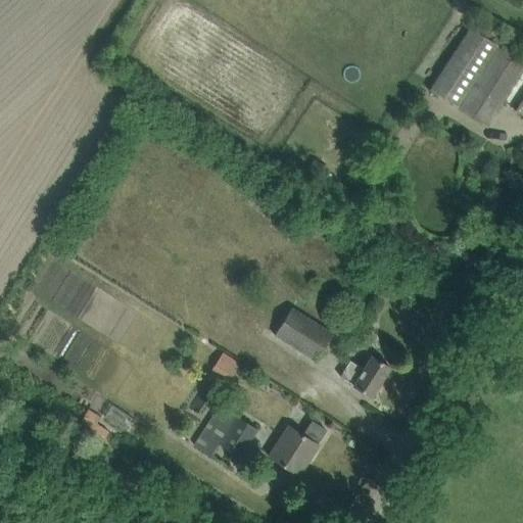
[(522,69),(522,61),(510,53),(470,28),(430,90),(470,115),(486,127),(522,69)]
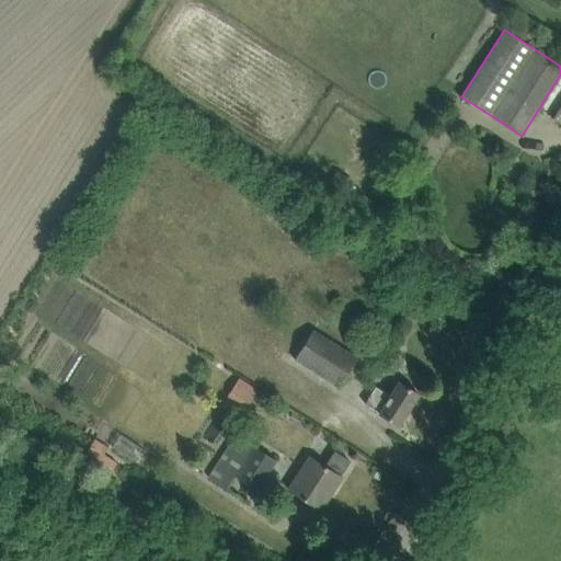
[(294,359),(339,387),(357,358),(313,330),(294,359)]
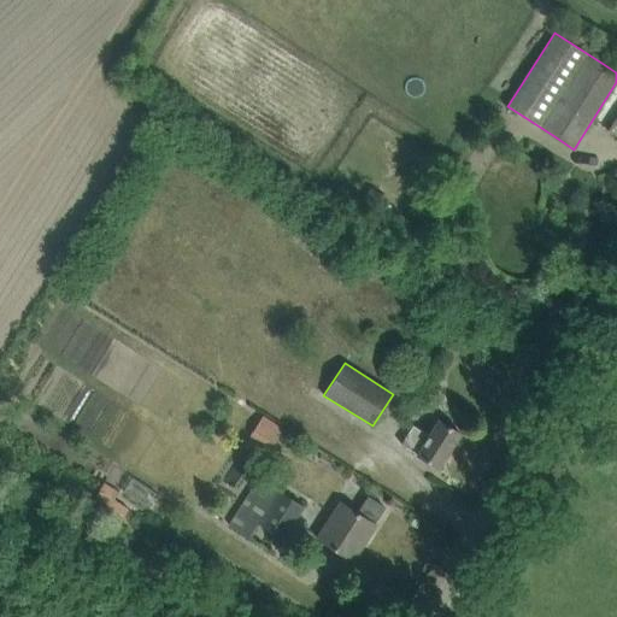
[(41,409),(65,371),(53,364),(29,401),(41,409)]
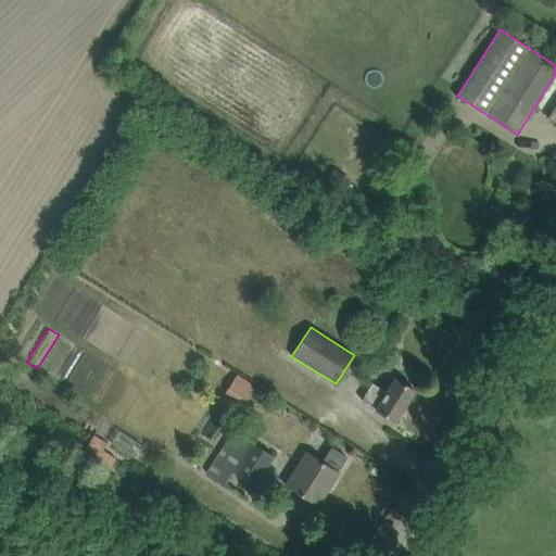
[(85,379),(103,389),(113,371),(95,362),(85,379)]
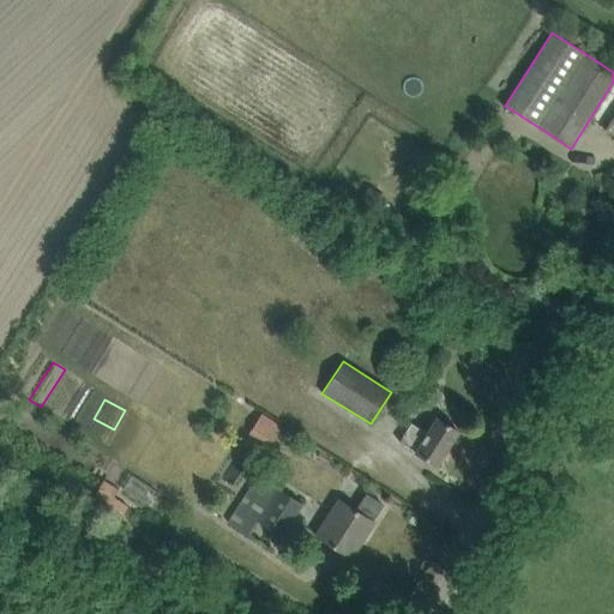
[(458,431),(438,419),(437,417),(427,433),(410,423),(399,441),(415,452),(437,467),(458,431)]
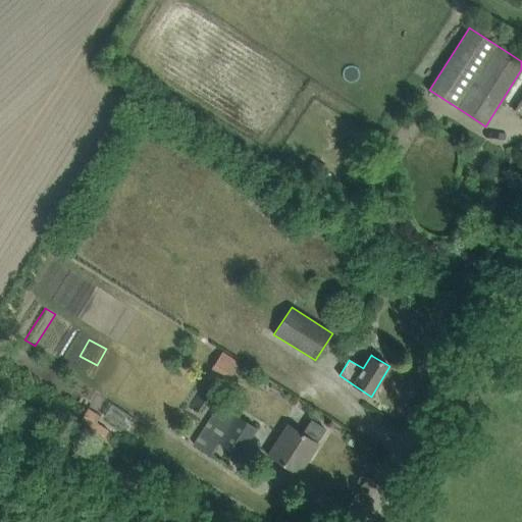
[(227,356),(217,376),(238,385),(247,365),(227,356)]
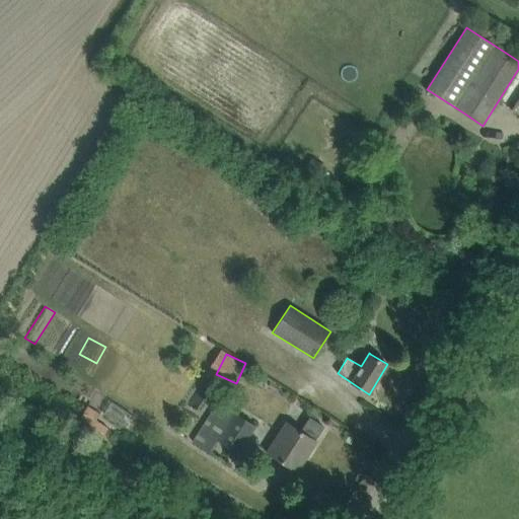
[(213,457),(223,444),(237,453),(248,436),(255,426),(224,405),(223,406),(218,402),(193,442),(213,457)]
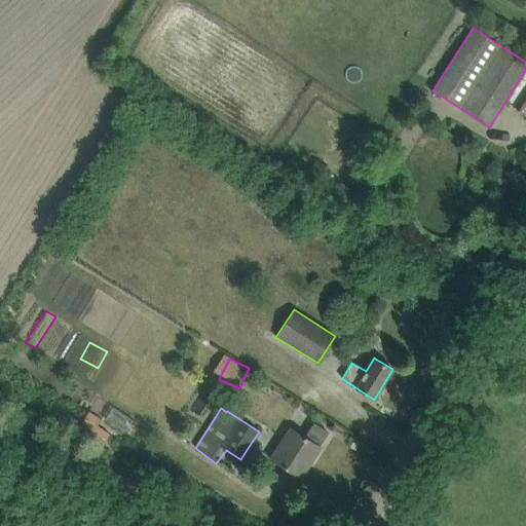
[(88,412),(80,424),(105,441),(109,435),(97,426),(102,420),(88,412)]
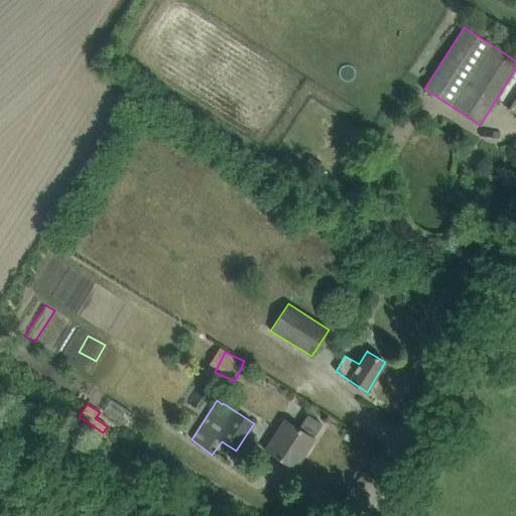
[(132,425),(137,412),(115,404),(110,417),(132,425)]
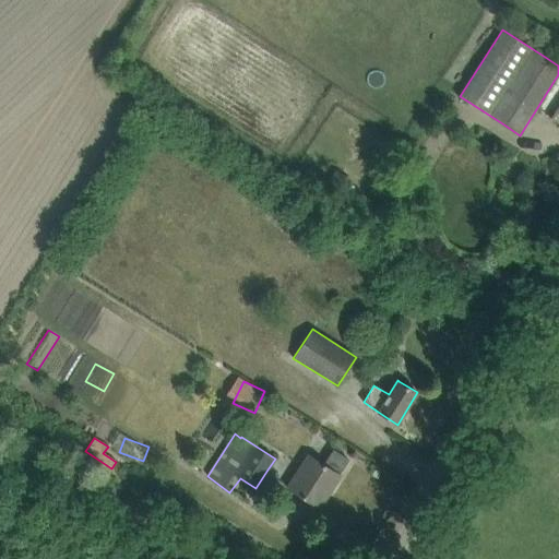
[(287,487),(319,508),(341,475),(339,474),(348,460),(333,450),(324,465),(308,454),(287,487)]
